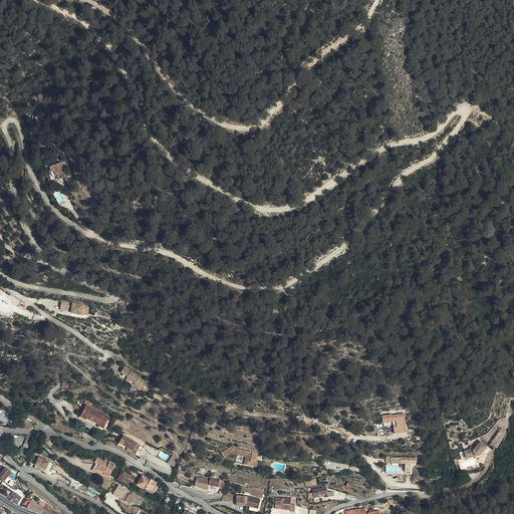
[(70,176),(65,160),(54,164),(57,175),(61,174),(62,178),(70,176)]
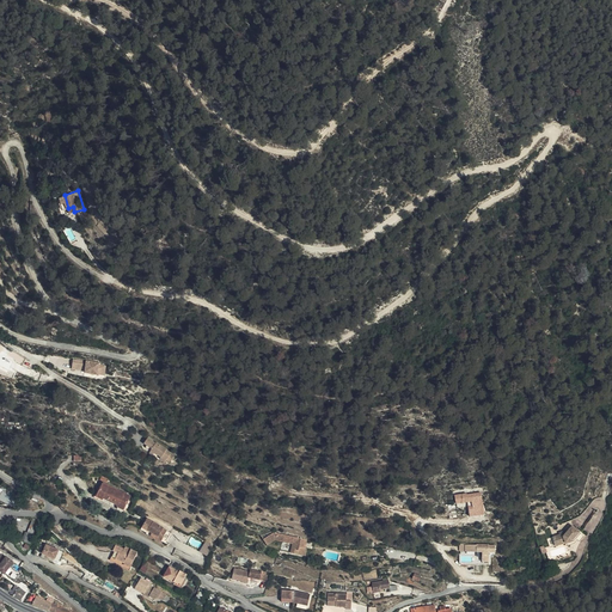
[(92,365),(79,362),(78,372),(90,374),(90,375),(103,378),(104,377),(105,365),(92,362),(92,365)]
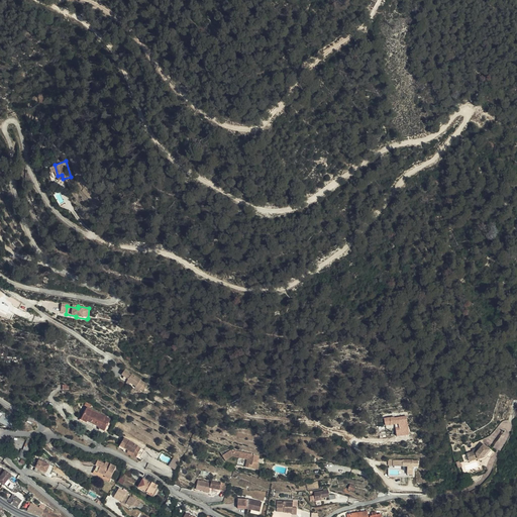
[(129,382),(133,384),(138,388),(137,389),(141,391),(143,390),(145,392),(149,387),(142,382),(143,381),(134,375),(133,376),(127,371),(123,375),(126,377),(125,379),(129,382)]
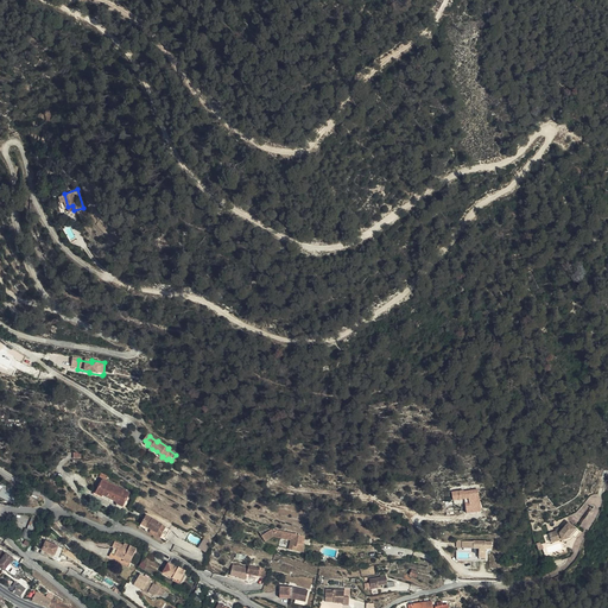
[(132,491),(103,479),(97,493),(105,496),(106,493),(119,499),(118,502),(125,505),(132,491)]
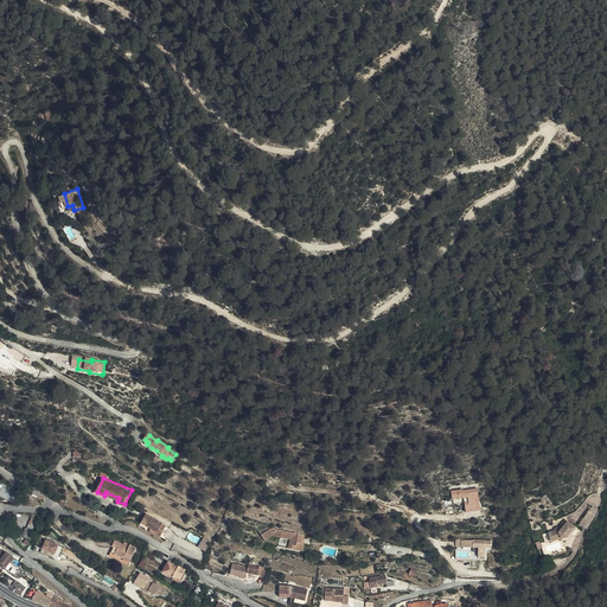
[(8,498),(10,498),(16,489),(0,480),(0,493),(7,498),(8,498)]
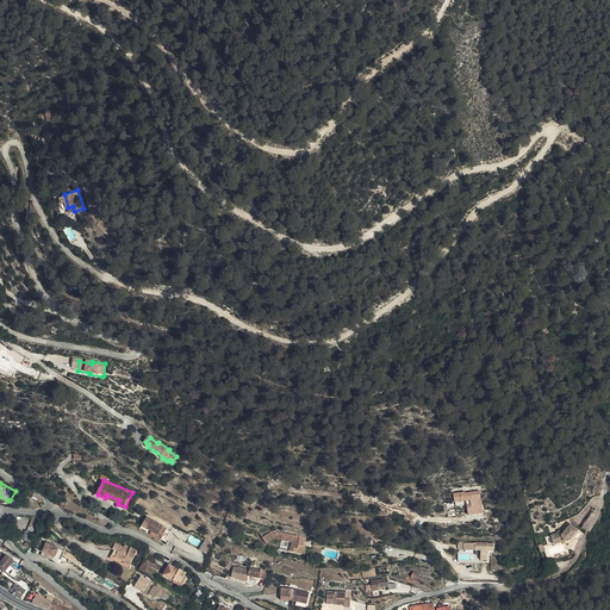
[(467,500),(468,515),(484,512),(481,490),(454,492),(454,502),(467,500)]
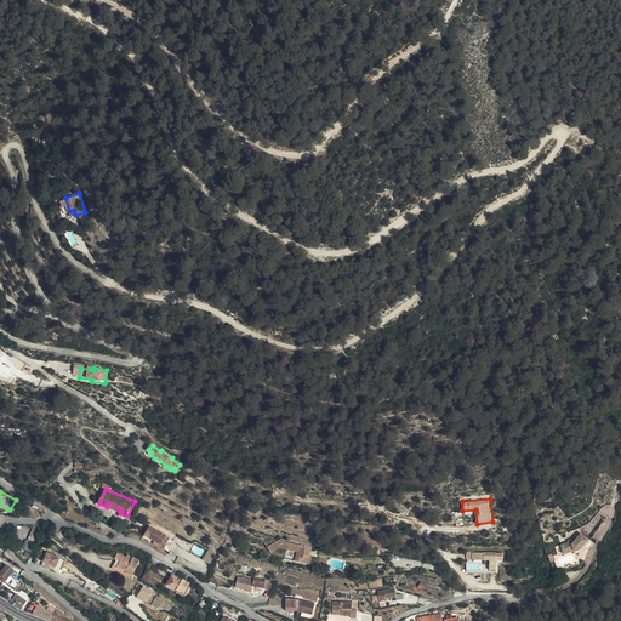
[(164,534),(143,522),(137,533),(146,537),(146,539),(151,542),(158,546),(159,543),(164,534)]
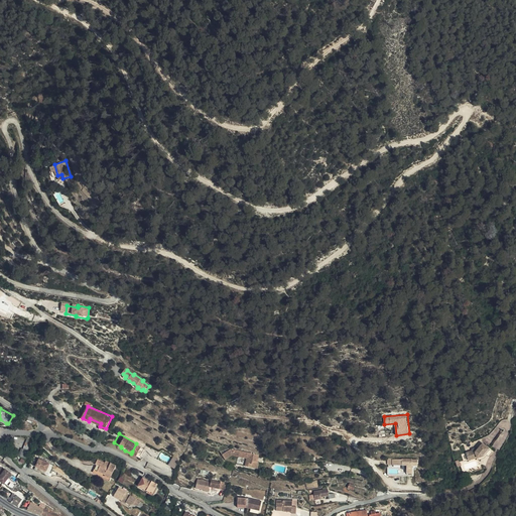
[(22,458),(30,435),(24,435),(15,454),(22,458)]
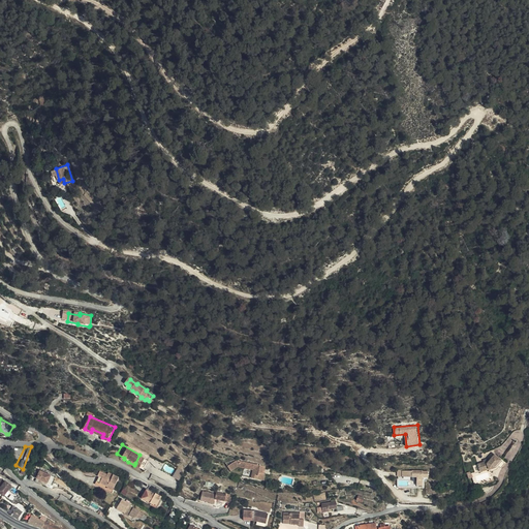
[(500,463),(505,458),(495,448),(486,457),(486,455),(475,458),(479,468),(494,464),(496,465),(499,462),(500,463)]
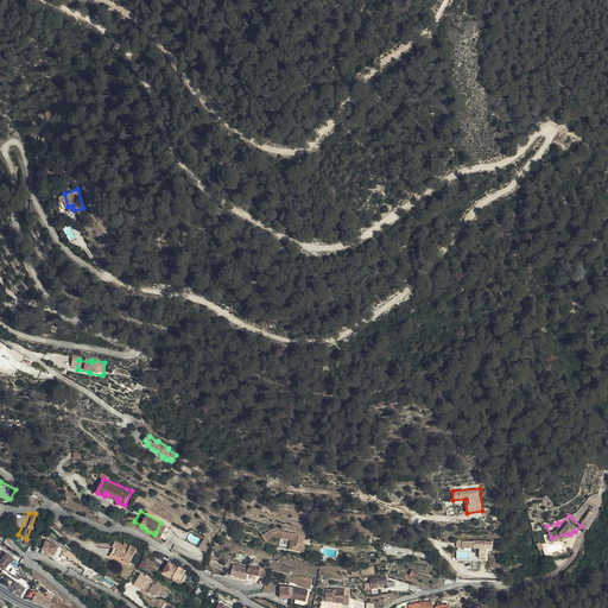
[(248,533),(251,538),(252,539),(253,539),(261,534),(279,538),(278,545),(291,549),(291,542),(290,542),(291,534),(282,533),(279,537),(259,526),(248,533)]
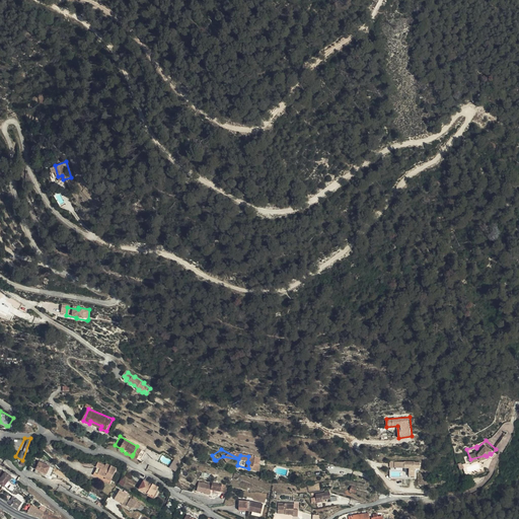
[(223,449),(221,449),(238,458),(240,455),(248,456),(248,455),(223,449)]
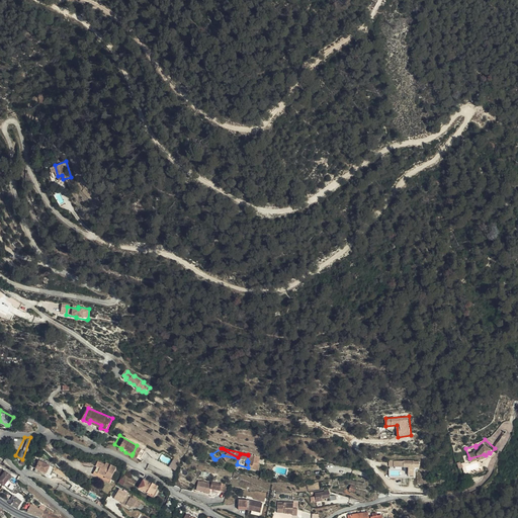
[(50,466),(42,461),(35,458),(31,468),(41,473),(44,470),(47,472),(50,466)]
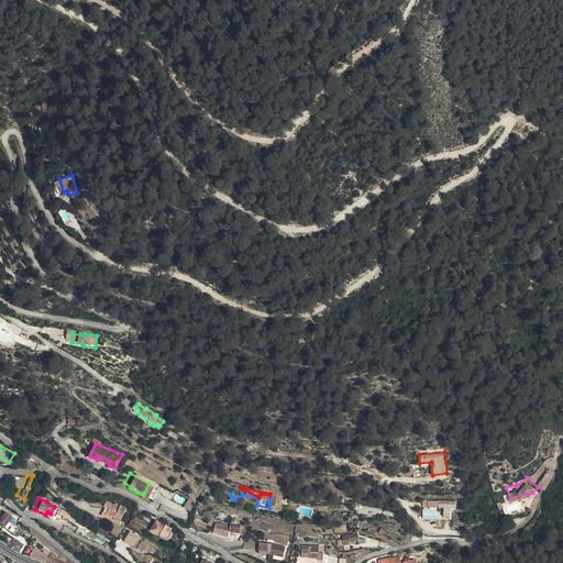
[(185,507),(191,510),(196,501),(189,498),(185,507)]
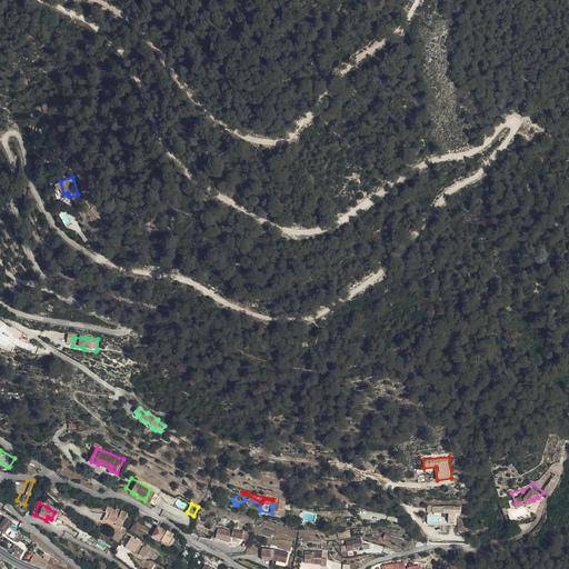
[(111,521),(118,525),(125,509),(116,506),(116,508),(107,505),(106,506),(105,510),(106,511),(103,517),(112,520),(111,521)]
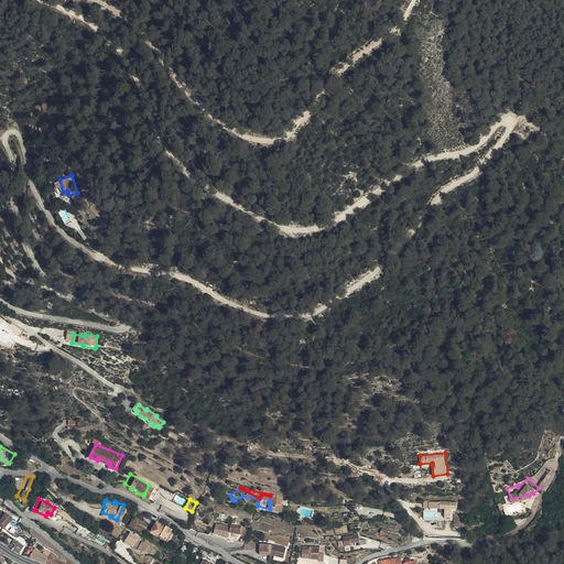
[(445,519),(453,519),(452,510),(457,510),(457,501),(429,501),(430,509),(444,508),(445,519)]
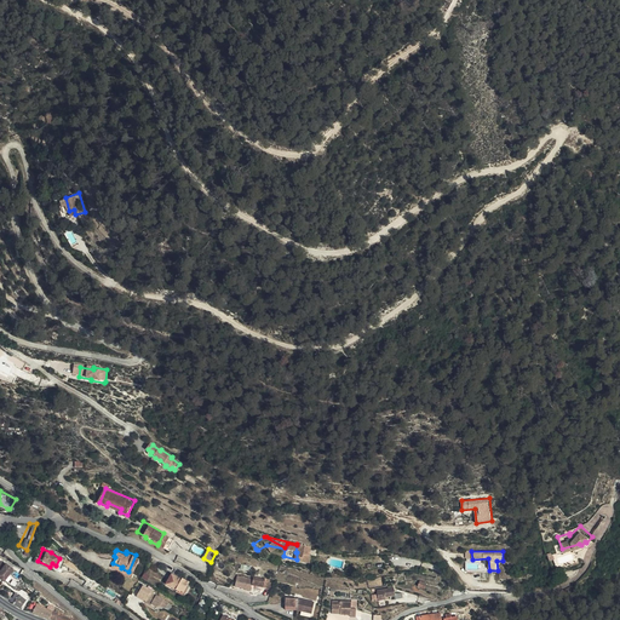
[(114,556),(112,555),(107,564),(127,573),(128,572),(121,568),(122,567),(113,563),(115,557),(114,556)]
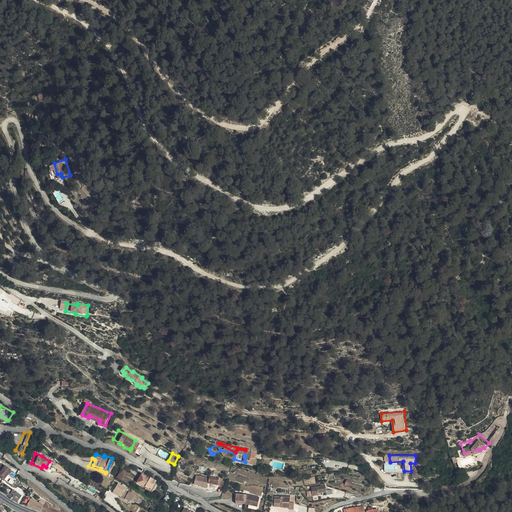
[(0,477),(2,478),(8,470),(4,466),(3,467),(0,464),(0,477)]
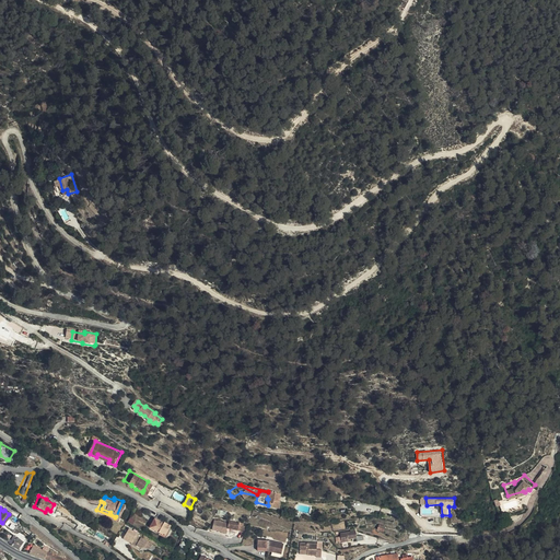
[(152,514),(148,523),(162,531),(167,520),(162,517),(162,518),(152,514)]
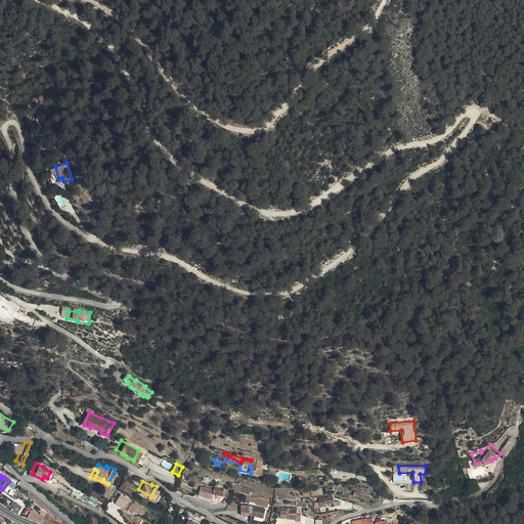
[(212,498),(214,487),(201,485),(199,496),(212,498)]
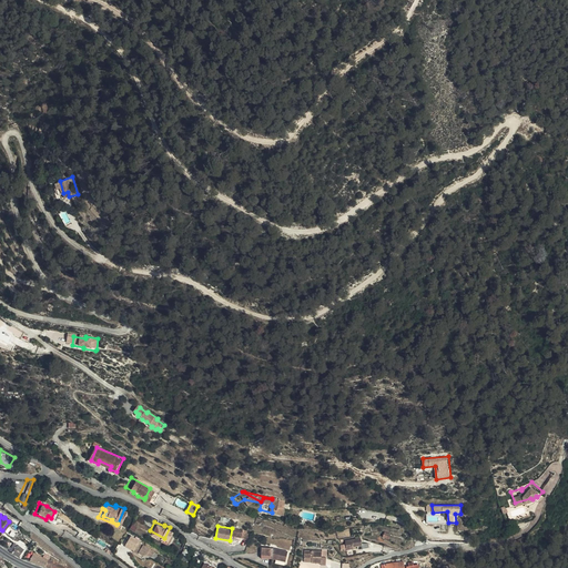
[(242,540),(243,529),(233,528),(231,539),(242,540)]
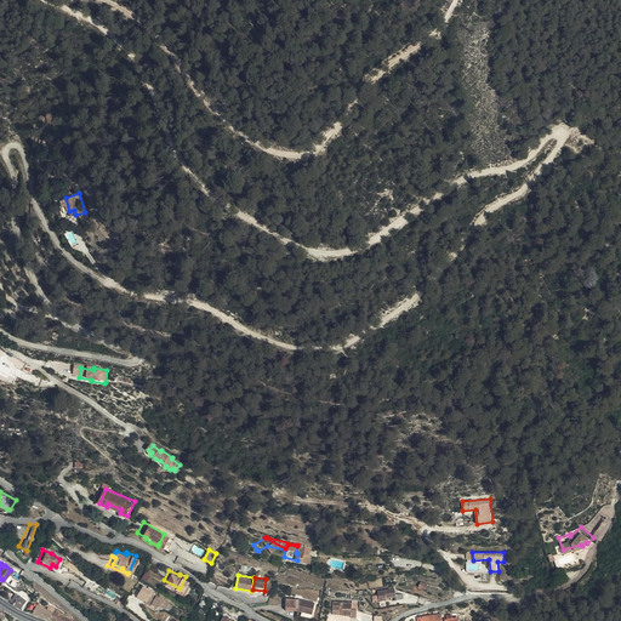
[(166,599),(148,588),(142,598),(148,602),(149,600),(153,603),(158,602),(164,604),(166,599)]
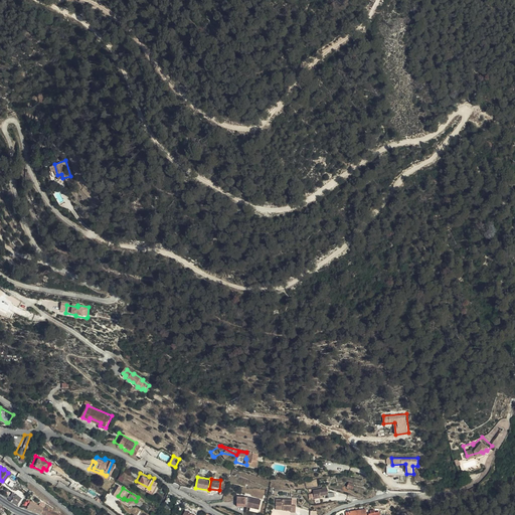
[(327,495),(327,489),(312,490),(312,499),(319,498),(319,496),(327,495)]
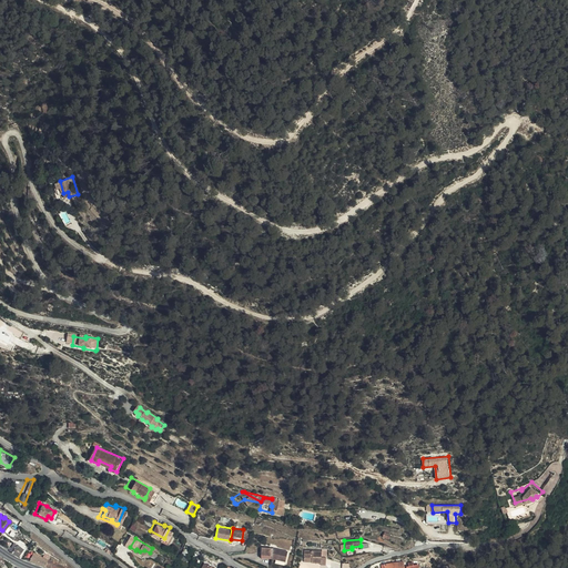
[(9,551),(19,557),(24,549),(18,545),(17,546),(14,545),(9,551)]
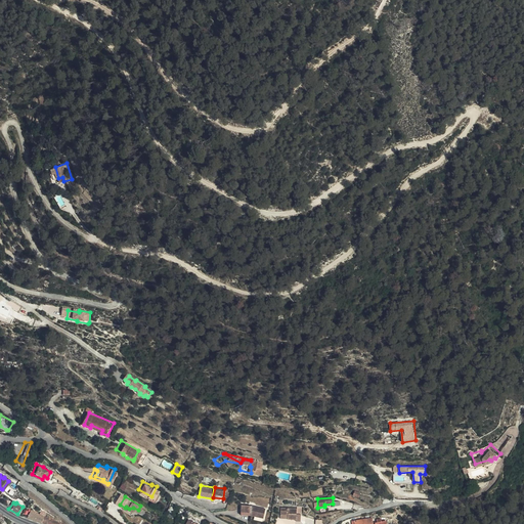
[(248,518),(248,522),(255,523),(260,523),(263,516),(250,512),(237,511),(237,518),(248,518)]
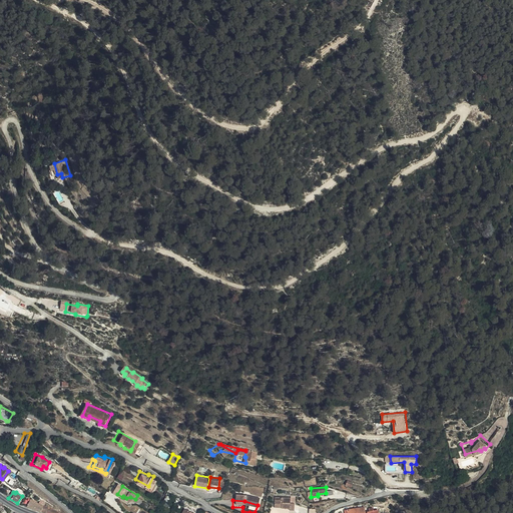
[(30,501),(28,507),(42,511),(44,505),(30,501)]
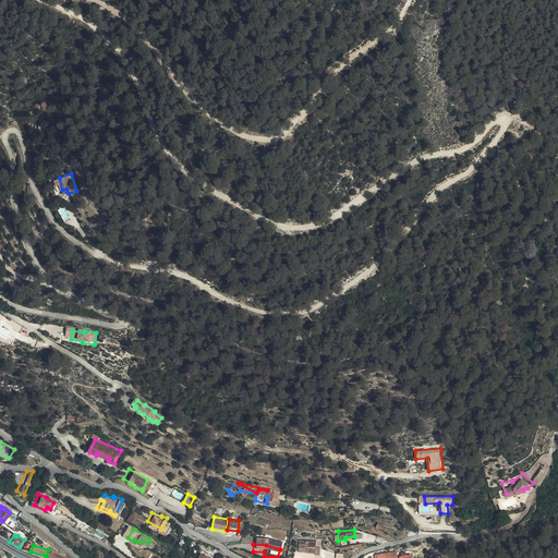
[(208,557),(211,555),(213,553),(201,546),(198,549),(199,550),(195,557),(208,557)]
